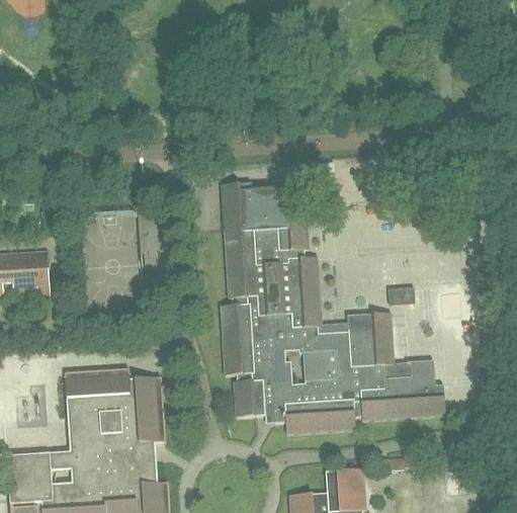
[(433,358),(394,361),(391,312),(346,315),(347,323),(322,324),(317,256),(300,257),(300,248),(308,248),(304,178),(273,180),(273,185),(251,186),(251,182),(221,183),(223,220),(226,219),(227,228),(224,228),(228,297),(231,296),(232,304),(220,304),(224,373),(236,372),(236,379),(233,379),(235,415),(273,413),(274,421),(285,421),(285,432),(355,427),(354,416),(361,415),(361,418),(444,413),(443,383),(434,383),(433,358)]
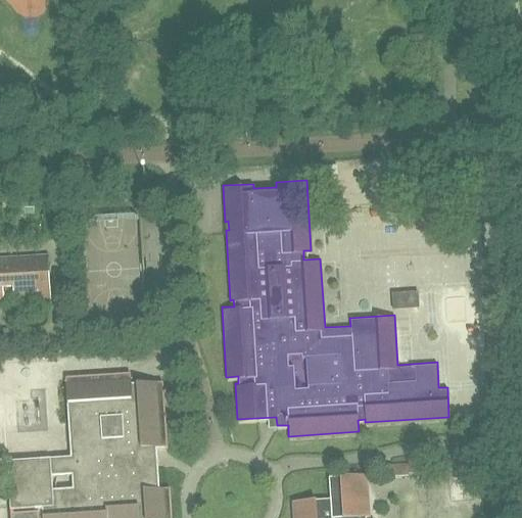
[(0,295),(48,293),(46,251),(0,253),(0,295)]
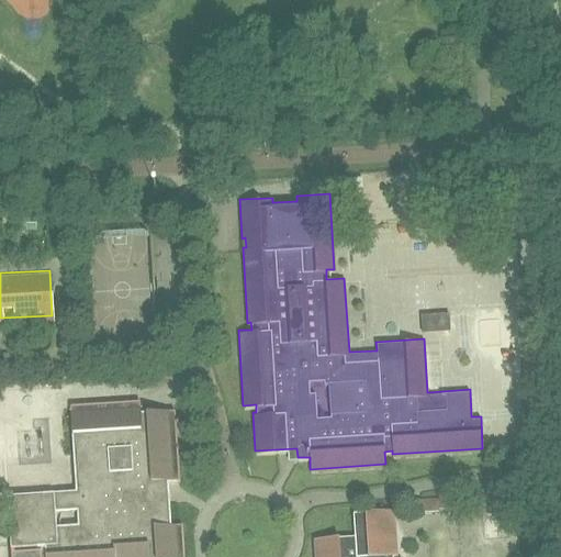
[(448,327),(448,326),(447,310),(419,311),(421,329),(448,327)]
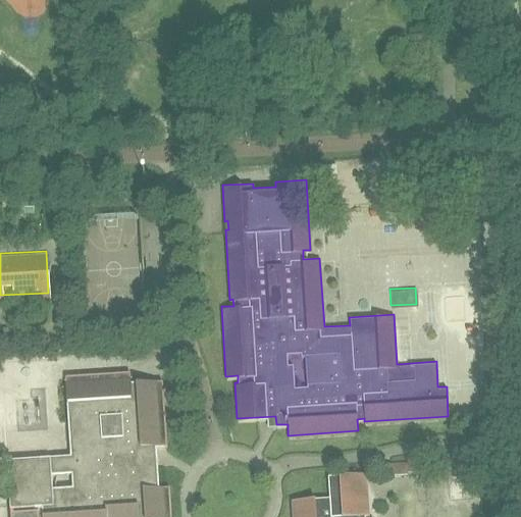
[(170,516),(168,484),(158,485),(155,444),(166,443),(161,378),(129,380),(129,370),(64,373),(71,484),(52,485),(50,455),(6,457),(9,516),(170,516)]
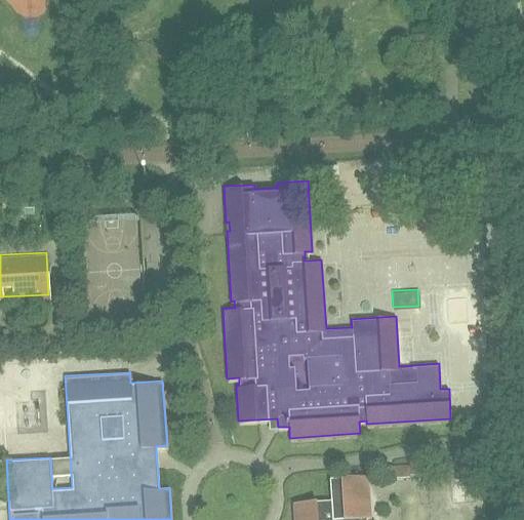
[(366,519),(366,516),(369,516),(366,474),(328,476),(330,497),(293,500),(294,519),(366,519)]
